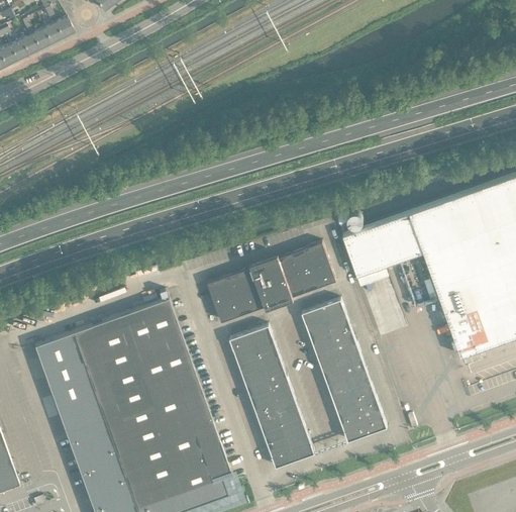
[(12,0),(11,1),(15,9),(21,6),(18,0),(12,0)]
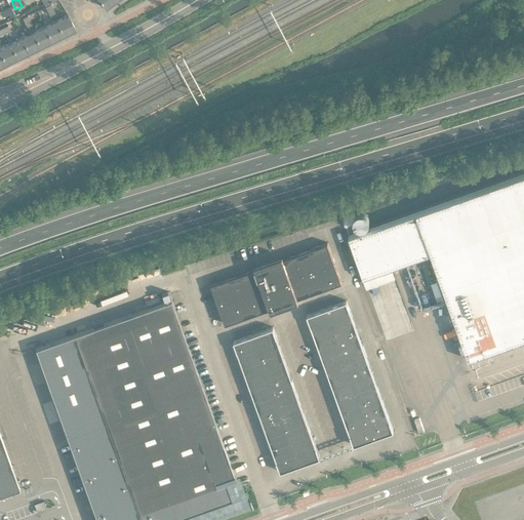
[(94,0),(105,12),(115,4),(111,0),(94,0)]
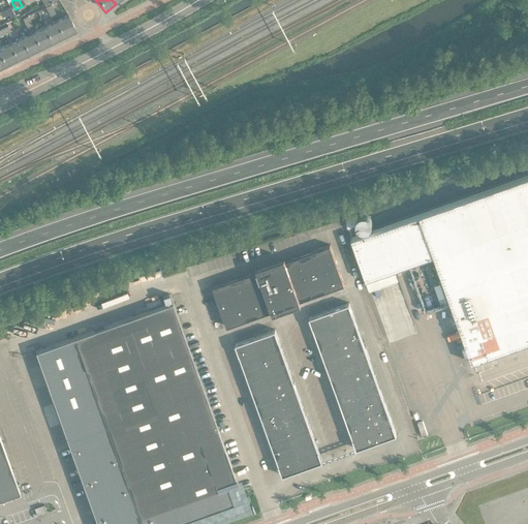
[(2,22),(11,18),(9,11),(0,17),(2,22)]
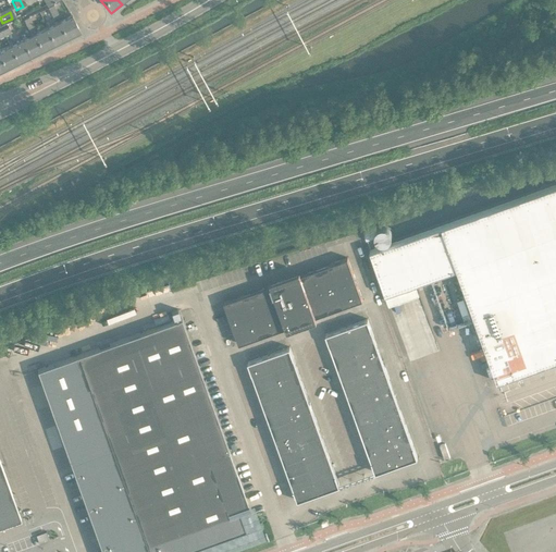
[(71,21),(58,26),(65,43),(78,36),(71,21)]
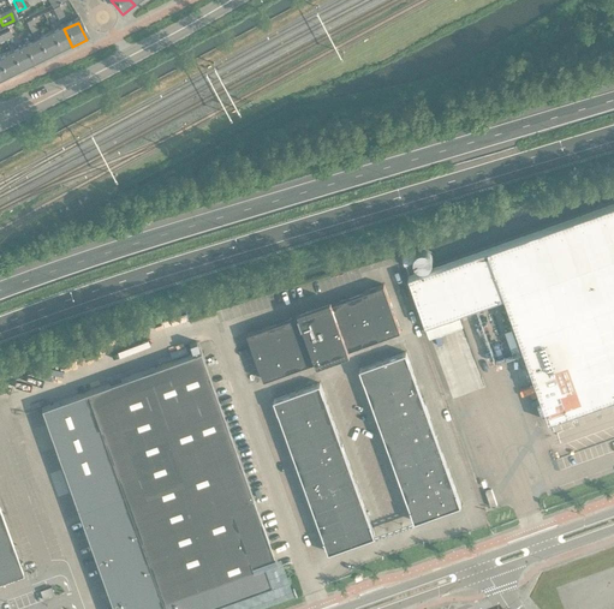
[(59,53),(72,47),(64,29),(51,36),(59,53)]
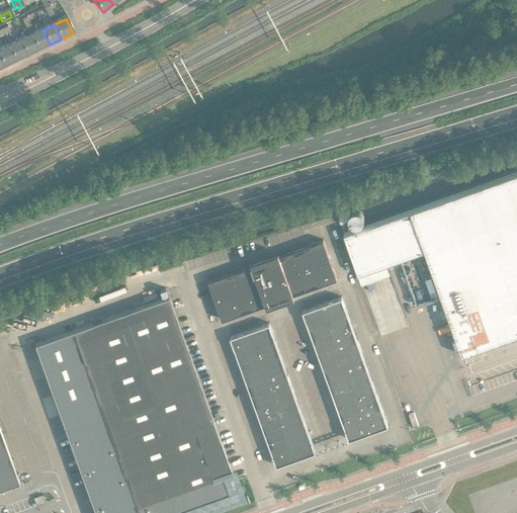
[(38,51),(50,45),(42,30),(31,35),(38,51)]
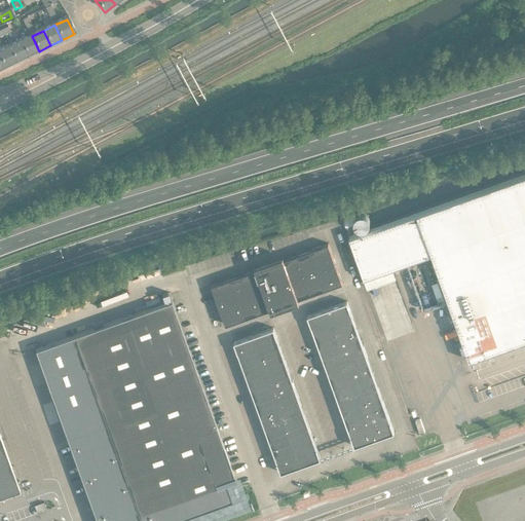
[(21,42),(28,57),(39,51),(32,36),(30,33),(24,36),(25,40),(21,42)]
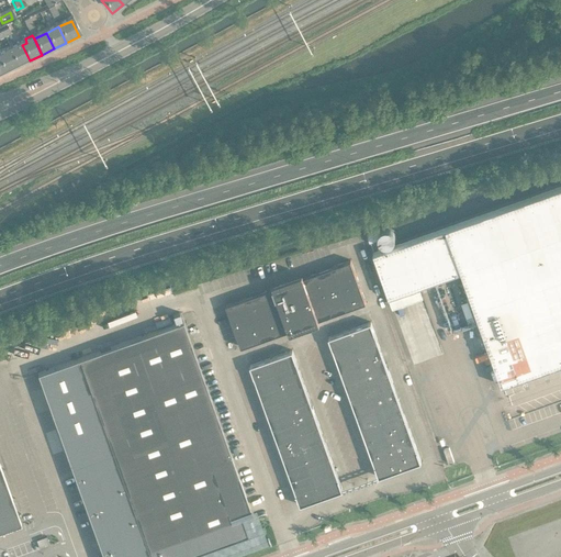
[(18,67),(30,60),(22,45),(10,51),(18,67)]
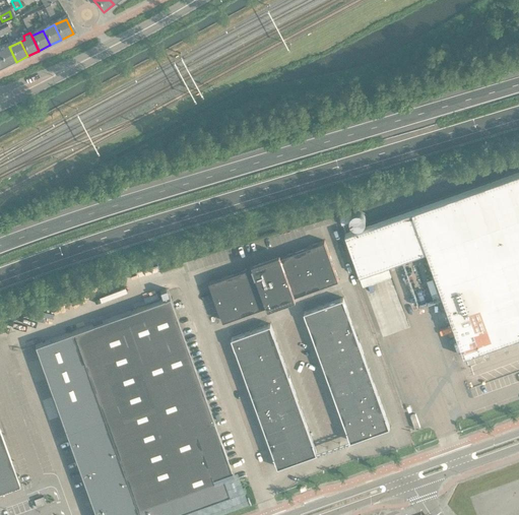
[(0,58),(5,67),(16,62),(9,47),(0,52),(0,58)]
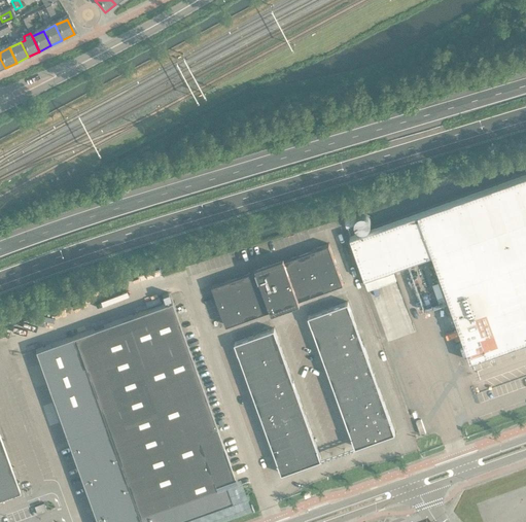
[(525,178),(373,234),(348,242),(363,283),(392,273),(400,270),(402,270),(431,259),(468,364),(469,366),(525,345),(525,178)]
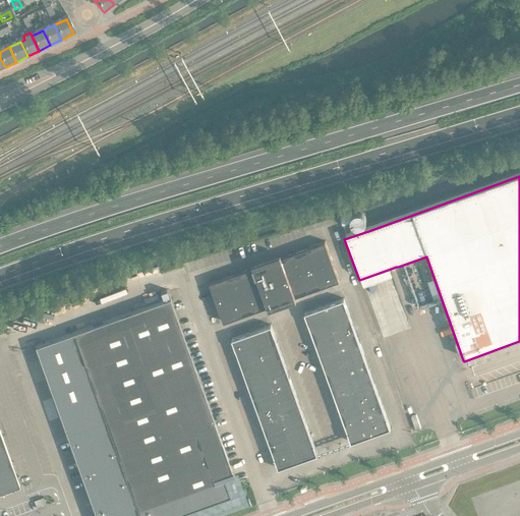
[(362,219),(361,218),(361,217),(360,217),(358,216),(357,216),(355,216),(354,217),(353,217),(352,218),(351,219),(350,218),(338,222),(341,230),(350,227),(350,228),(351,229),(352,230),(353,231),(354,231),(355,231),(356,232),(357,232),(358,232),(360,231),(361,231),(361,230),(362,229),(363,229),(364,228),(364,227),(364,226),(365,225),(365,224),(364,222),(364,221),(364,220),(363,219),(362,219)]
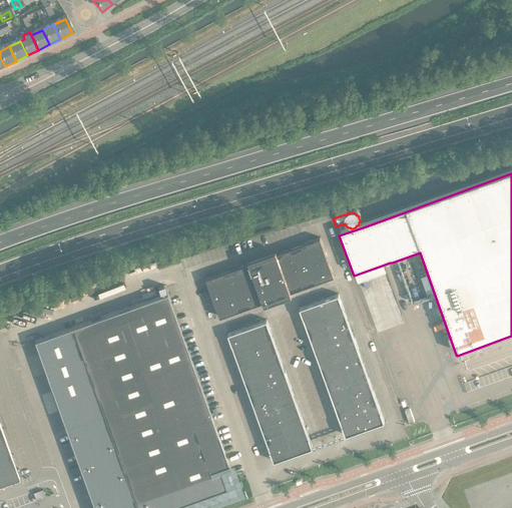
[(319,241),(302,247),(309,268),(326,261),(319,241)]
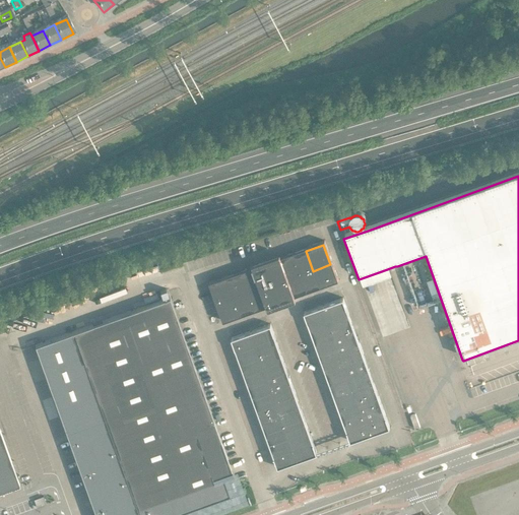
[(300,275),(313,271),(306,251),(293,256),(300,275)]
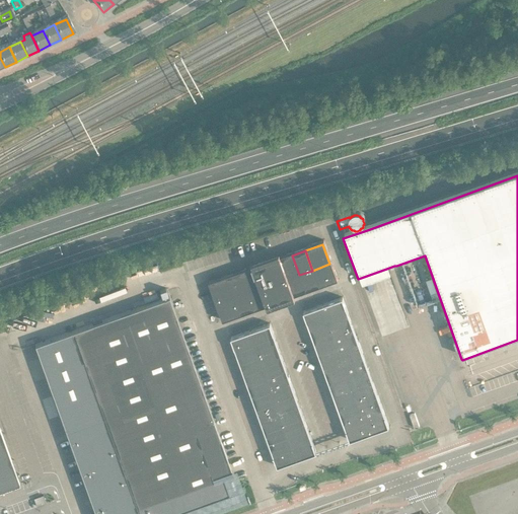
[(278,261),(286,280),(299,275),(292,255),(278,261)]
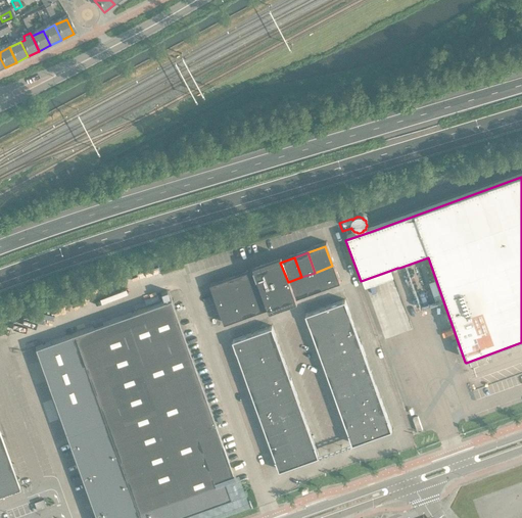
[(280,263),(267,268),(274,287),(288,282),(280,263)]
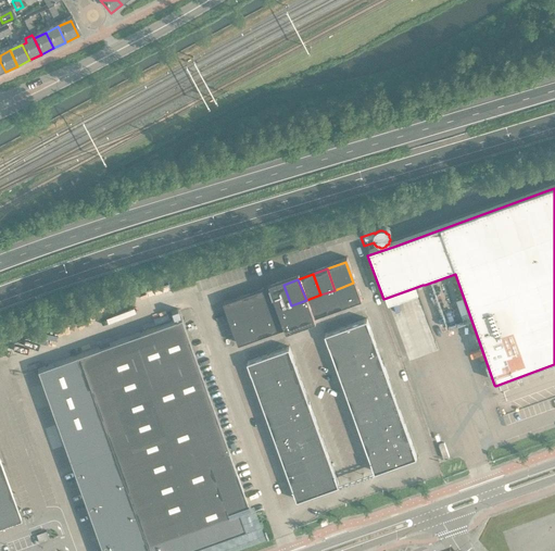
[(361,304),(353,283),(335,290),(342,311),(361,304)]
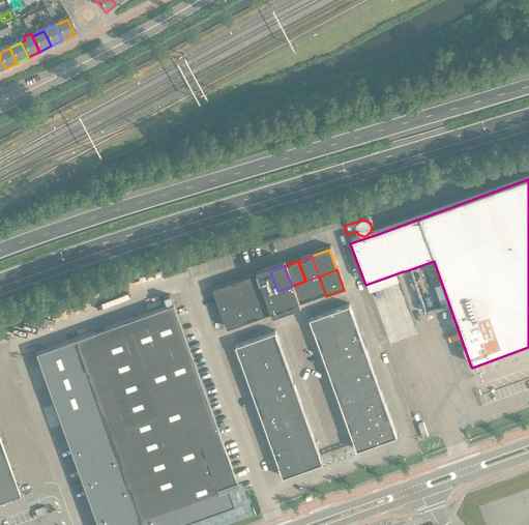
[(257,275),(264,296),(277,291),(270,271),(257,275)]
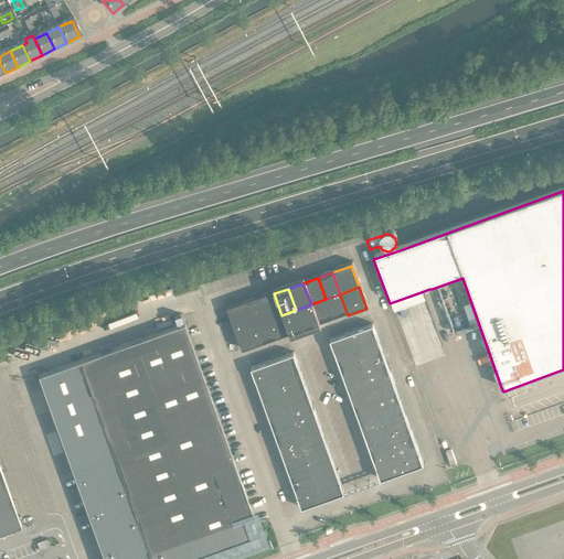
[(259,299),(267,320),(282,315),(274,293),(259,299)]
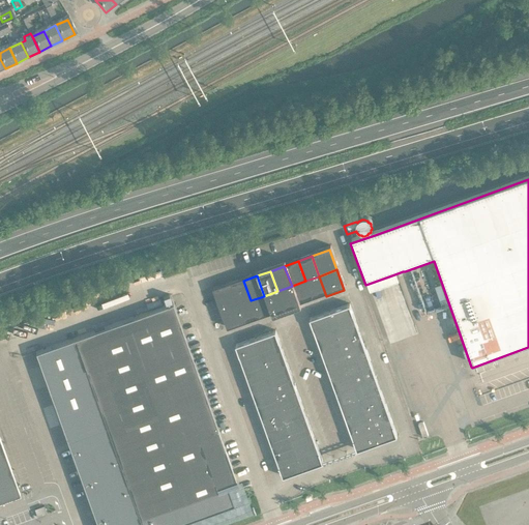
[(313,300),(326,296),(319,276),(305,281),(313,300)]
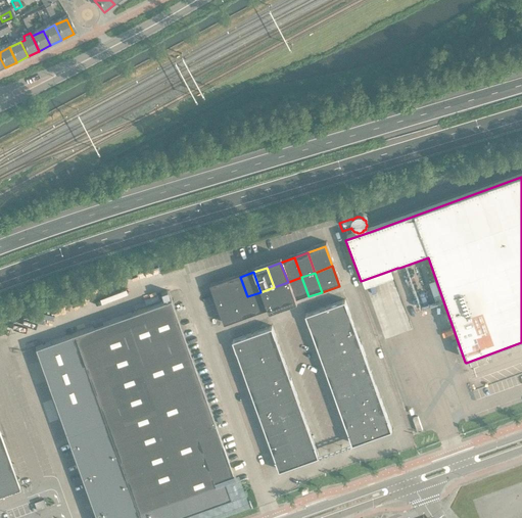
[(247,296),(240,277),(227,282),(234,301),(247,296)]
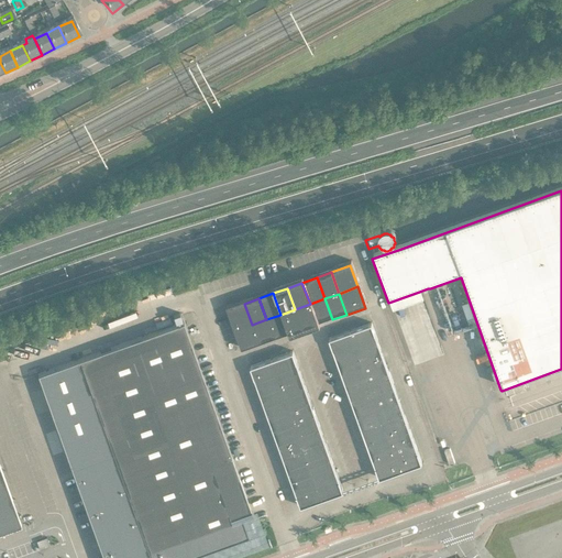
[(332,319),(324,298),(310,304),(318,325),(332,319)]
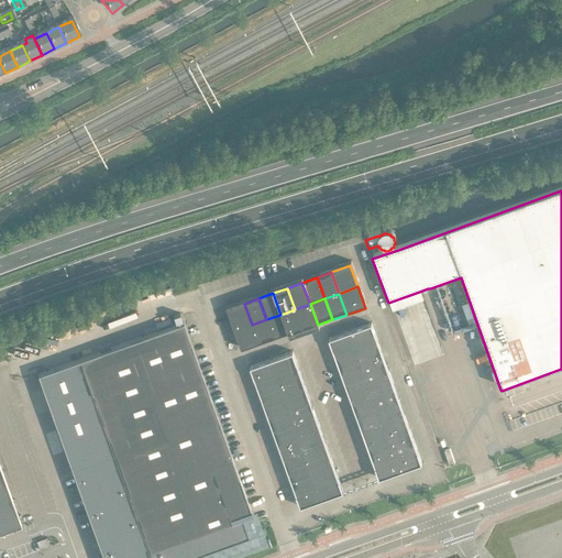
[(226,310),(233,331),(252,325),(244,304),(226,310)]
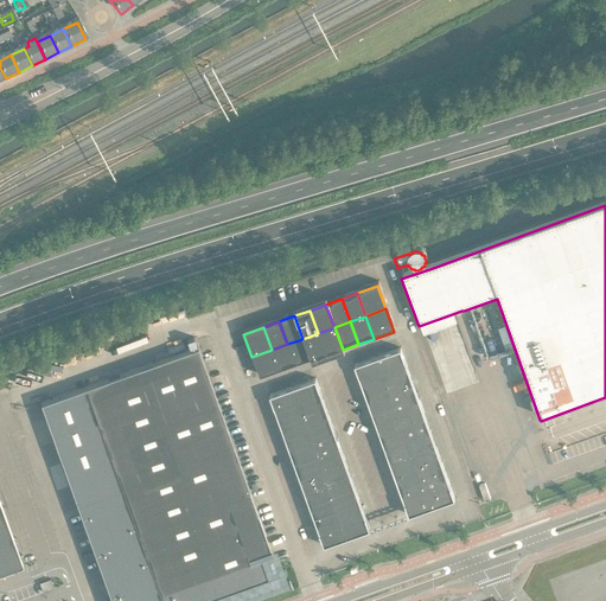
[(335,327),(318,333),(326,356),(343,350),(335,327)]
